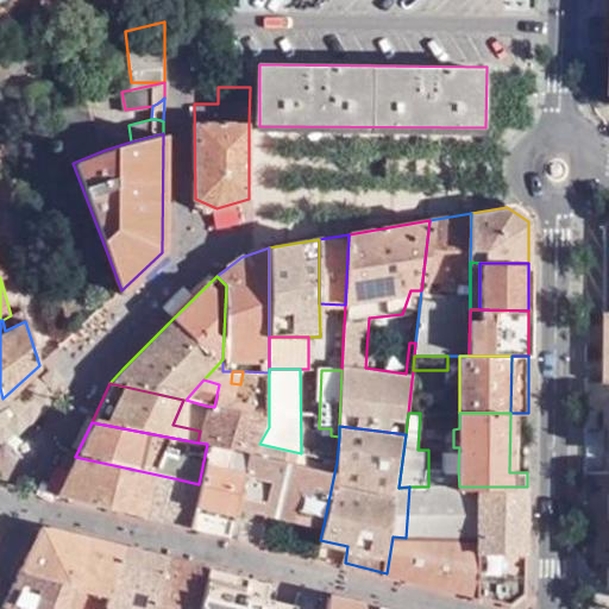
[(230,537),(237,504),(250,452),(207,444),(199,484),(190,526),(230,537)]
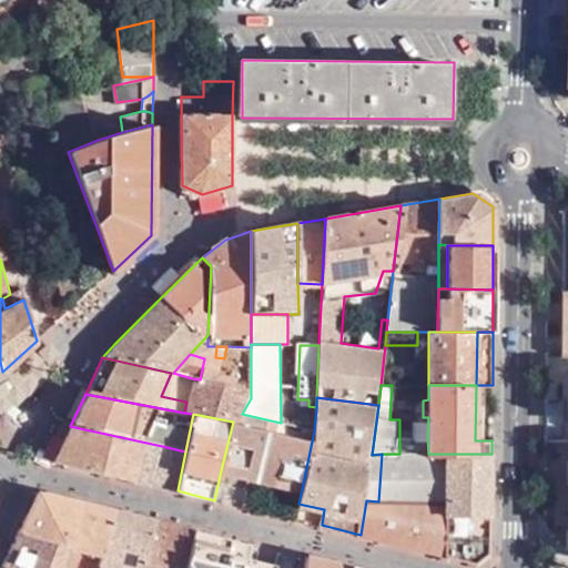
[(237,422),(233,422),(221,470),(302,489),(314,430),(281,423),(242,414),(237,422)]
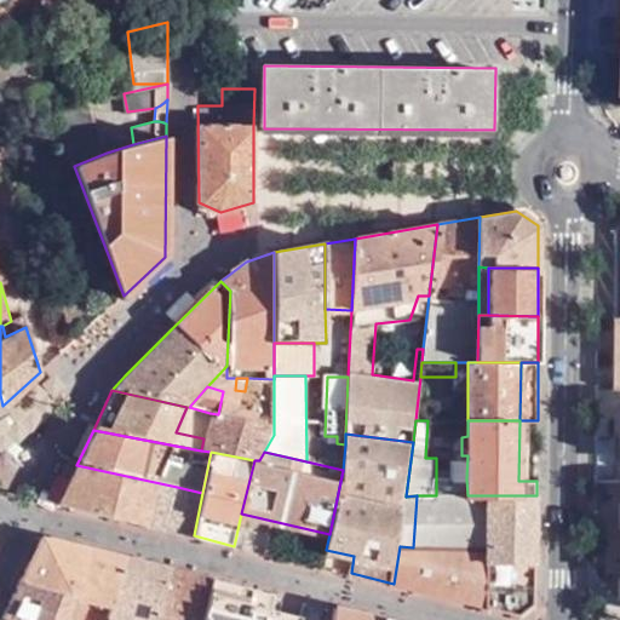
[(76,465),(51,520),(167,530),(177,487),(76,465)]
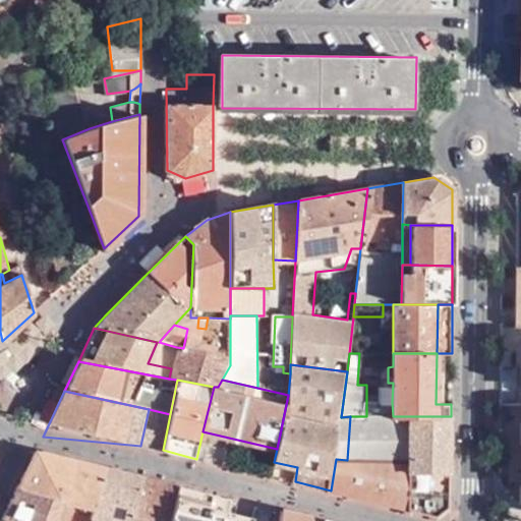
[(392,402),(366,402),(366,416),(393,416),(392,402)]
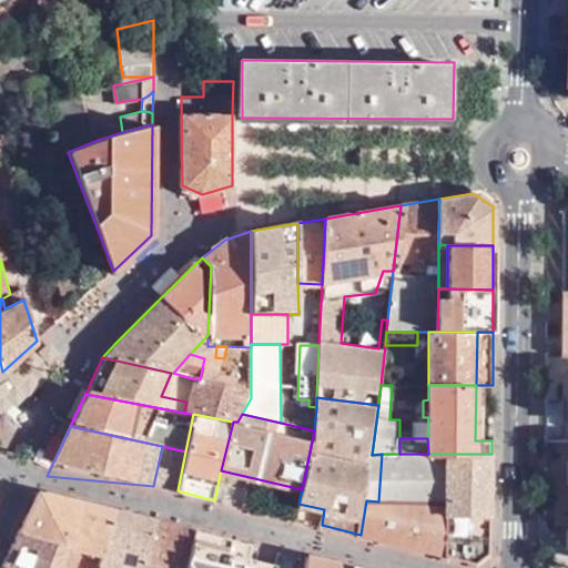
[(162,446),(153,486),(178,490),(185,452),(162,446)]
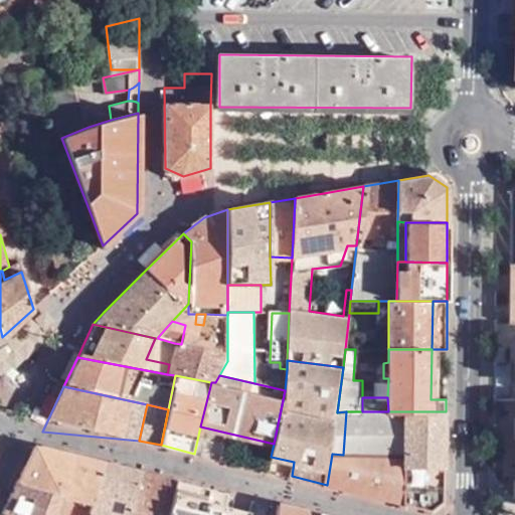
[(446,411),(388,411),(362,411),(346,411),(343,455),(332,454),(327,485),(433,510),(444,502),(446,411)]
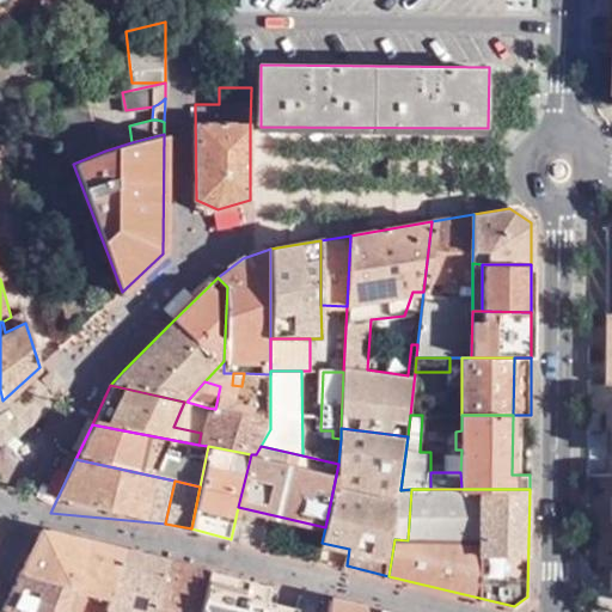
[(114,601),(126,551),(44,531),(20,576),(87,594),(114,601)]
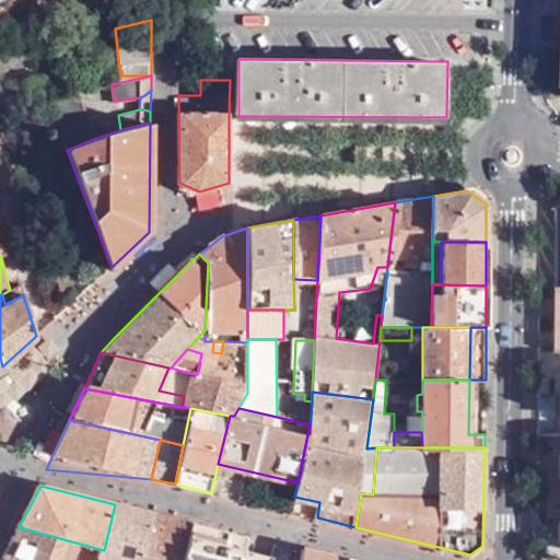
[(115,504),(104,550),(103,558),(113,559),(146,559),(156,514),(115,504)]
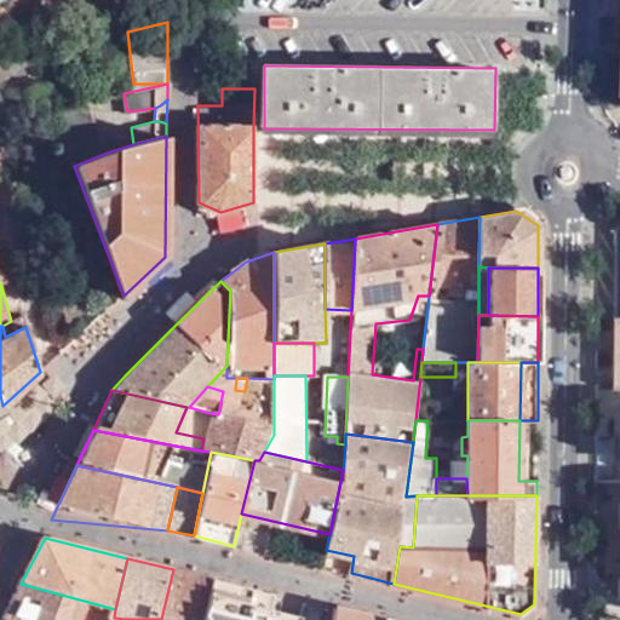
[(161,619),(205,619),(213,580),(173,569),(161,619)]
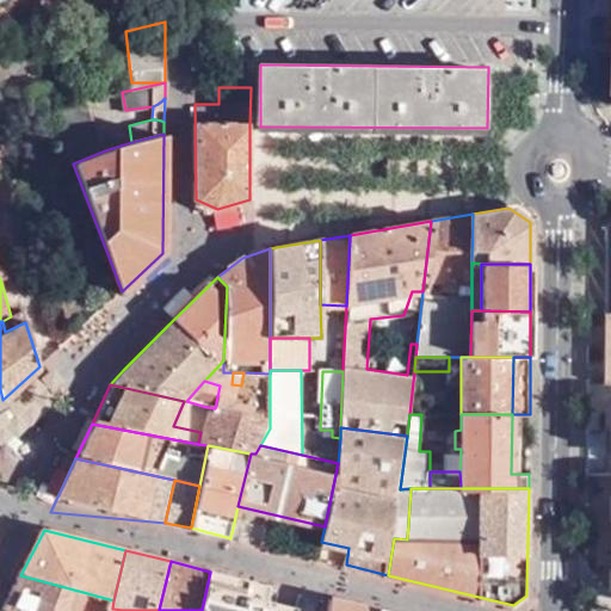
[(263,610),(271,586),(210,572),(202,610),(263,610)]
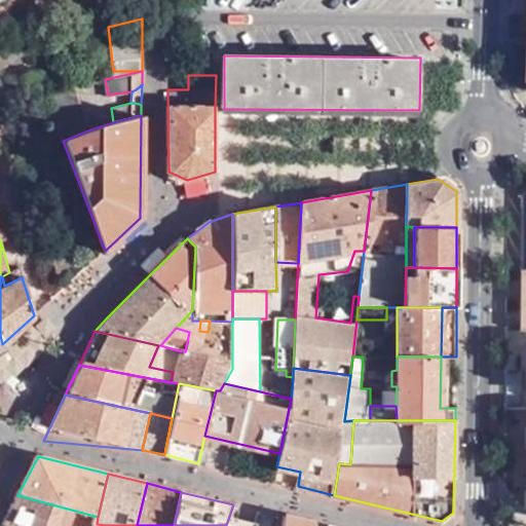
[(3,524),(8,525),(57,525),(58,525),(64,525),(71,525),(75,511),(17,495),(3,524)]
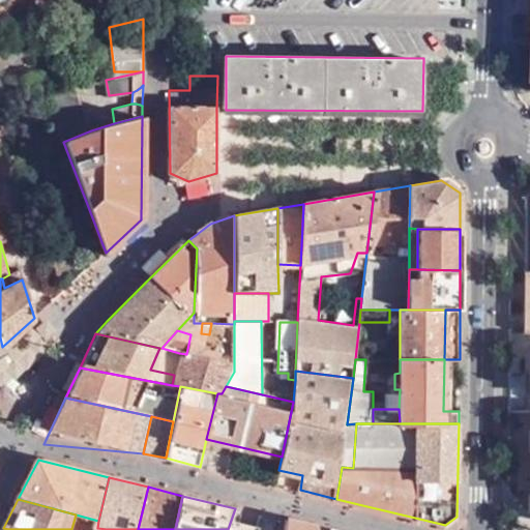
[(327,529),(286,520),(285,529),(327,529)]
